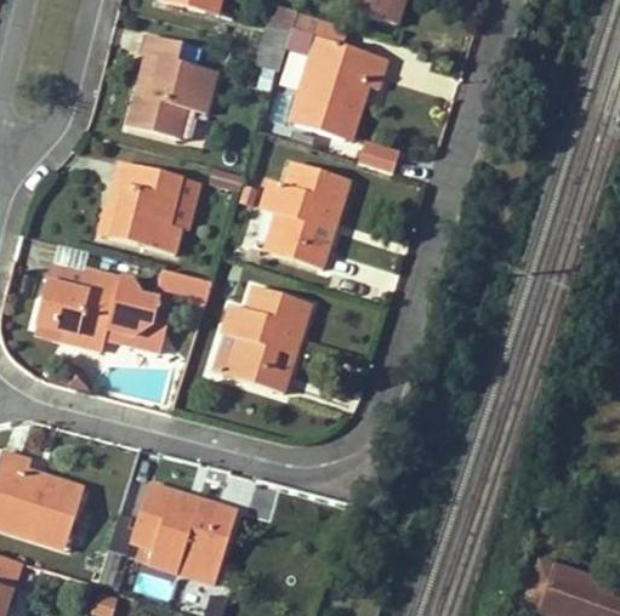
[(168,0),(205,10),(208,0),(168,0)]
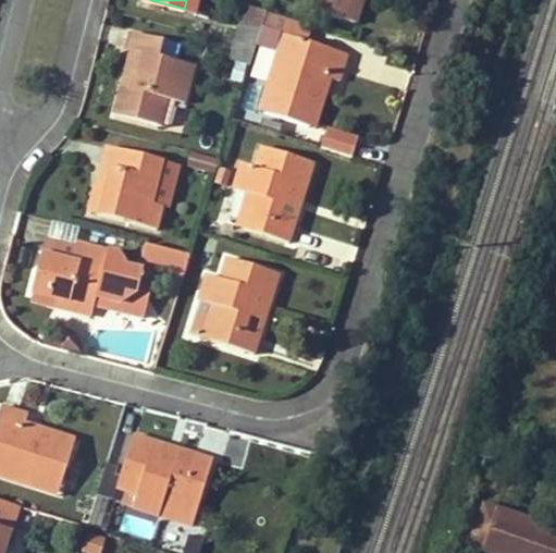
[(186,0),(184,9),(195,12),(198,0),(186,0)]
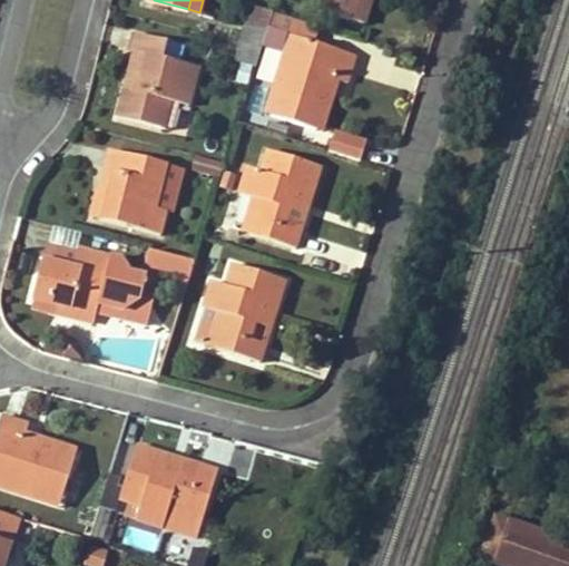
[(331,9),(333,0),(321,0),(320,6),(331,9)]
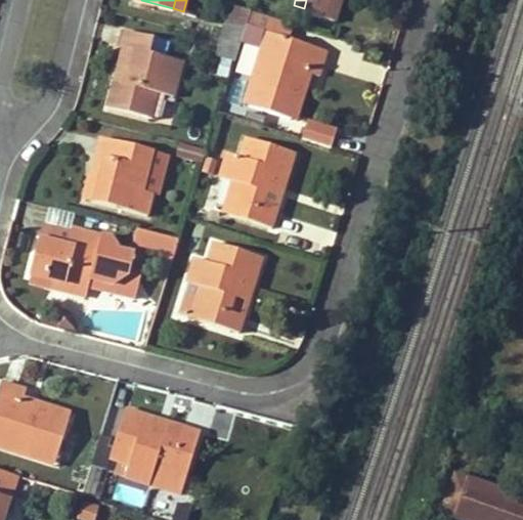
[(306,0),(304,8),(336,18),(341,0),(306,0)]
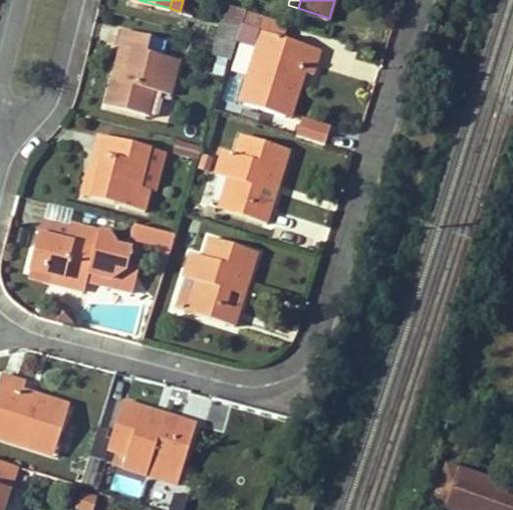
[(228,2),(222,20),(241,25),(242,22),(247,8),(228,2)]
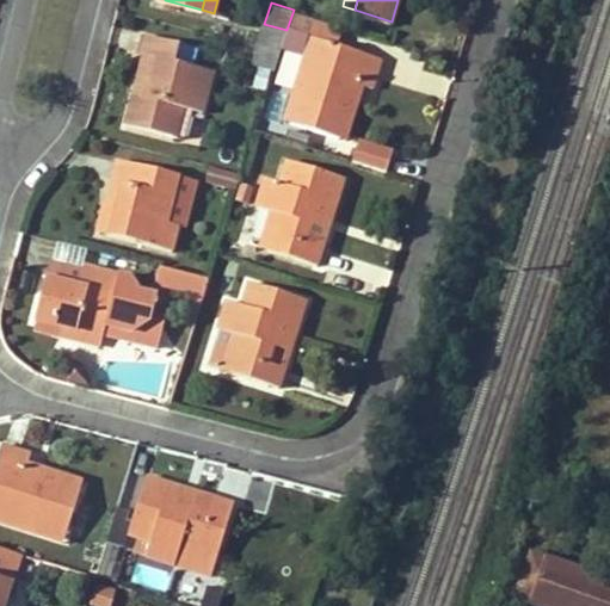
[(324,38),(330,20),(294,10),(288,26),(312,33),(319,36),(324,38)]
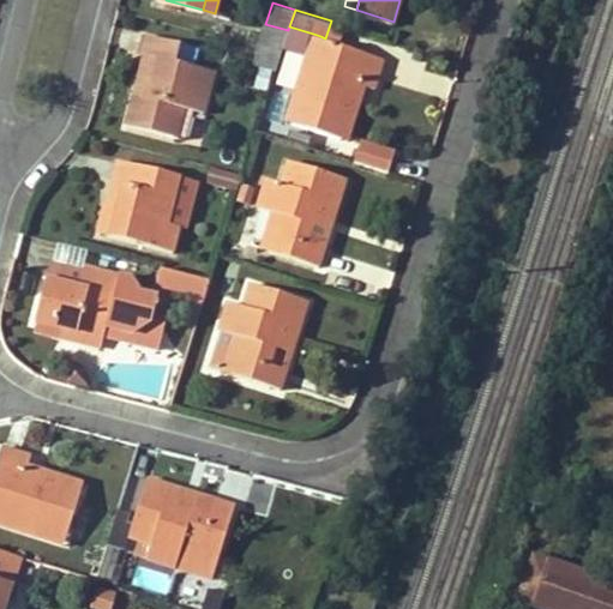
[(283,48),(288,30),(265,24),(260,43),(283,48)]
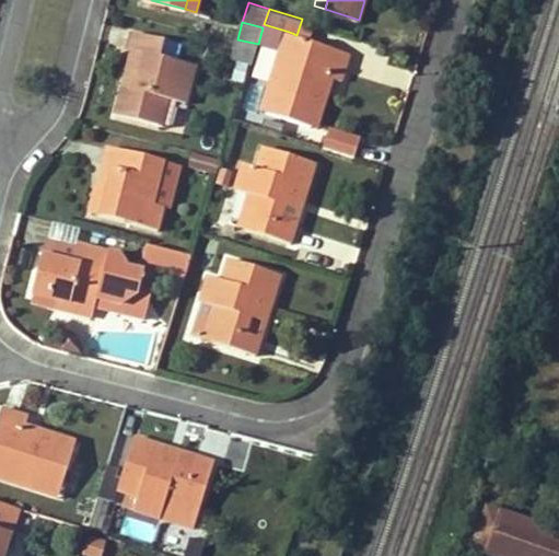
[(139,73),(127,69),(116,111),(151,120),(159,92),(176,97),(187,100),(197,62),(162,54),(166,37),(135,30),(130,46),(146,51),(139,73)]
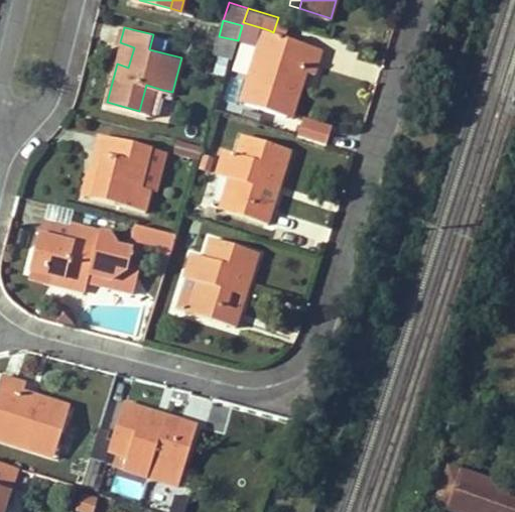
[(263,28),(241,100),(246,102),(269,30),(263,28)]
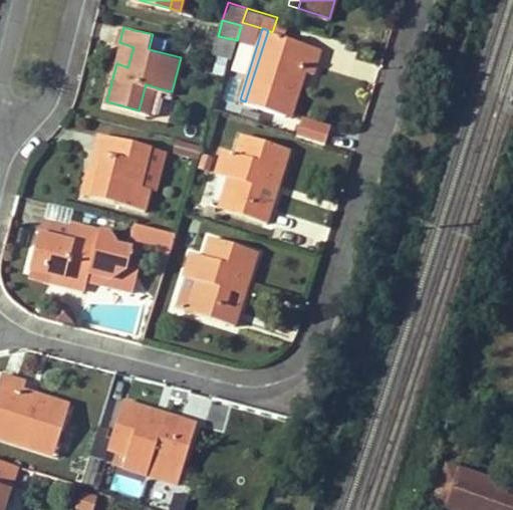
[(291,72),(301,67),(308,70),(313,72),(321,47),(272,32),(268,30),(245,101),(285,114),(296,82),(288,79),(291,72)]
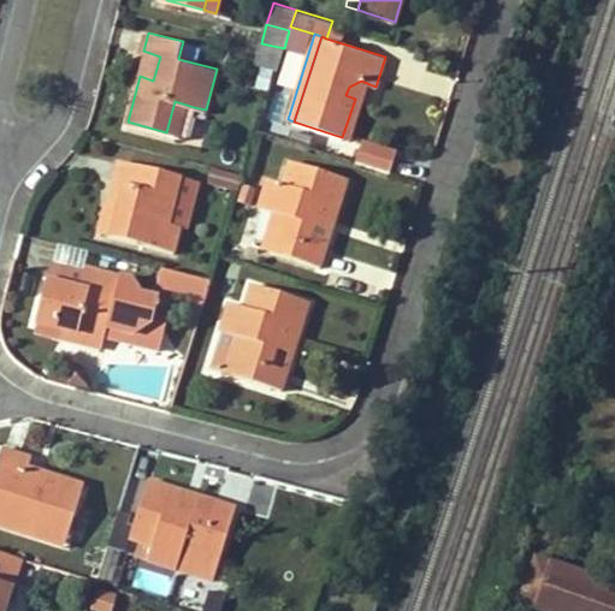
[(284,48),(261,43),(256,60),(278,67),(284,48)]
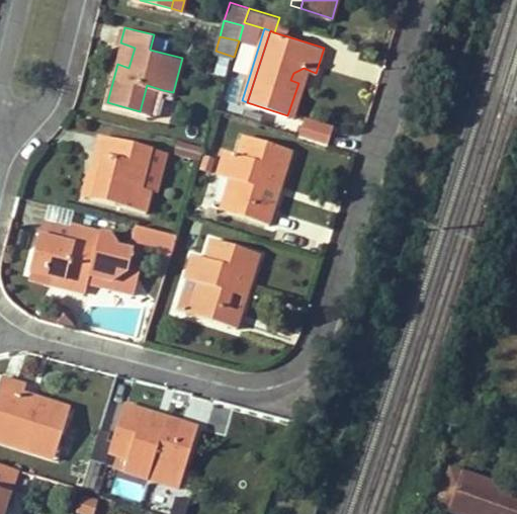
[(293,117),(311,71),(304,68),(293,73),(290,80),(298,83),(287,115),(293,117)]
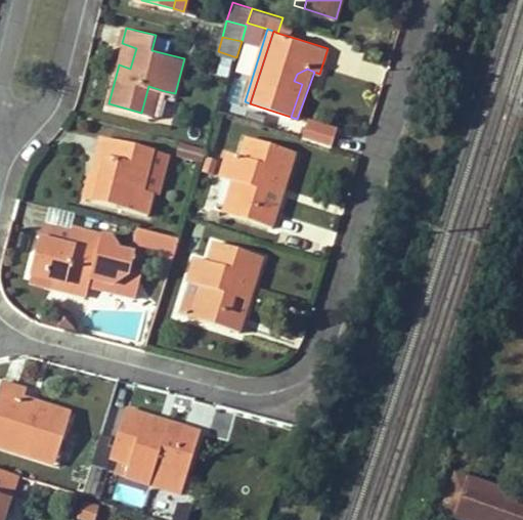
[(165,91),(148,86),(141,113),(158,117),(165,91)]
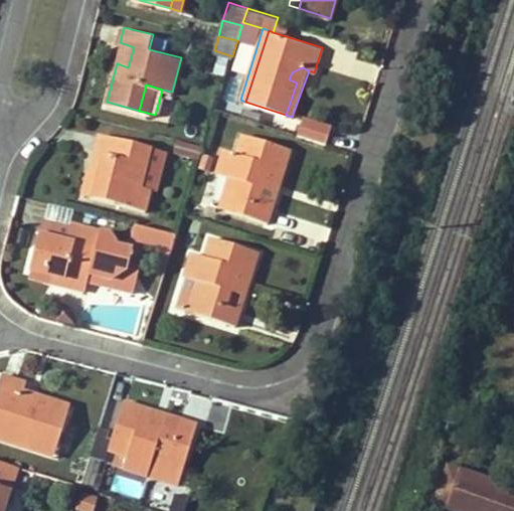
[(329,126),(302,117),(296,134),(324,143),(329,126)]
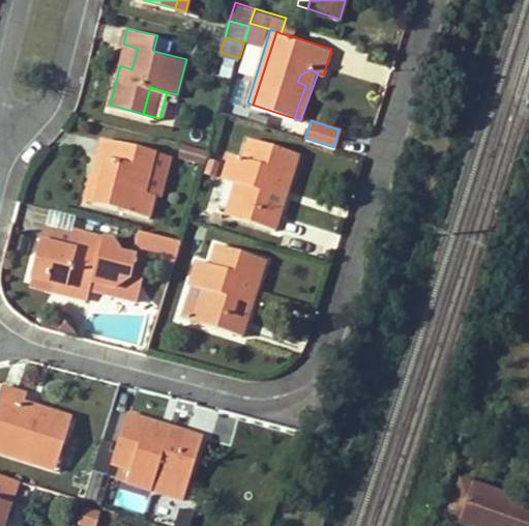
[(104,136),(94,172),(105,175),(97,203),(152,216),(158,193),(147,190),(158,150),(104,136)]
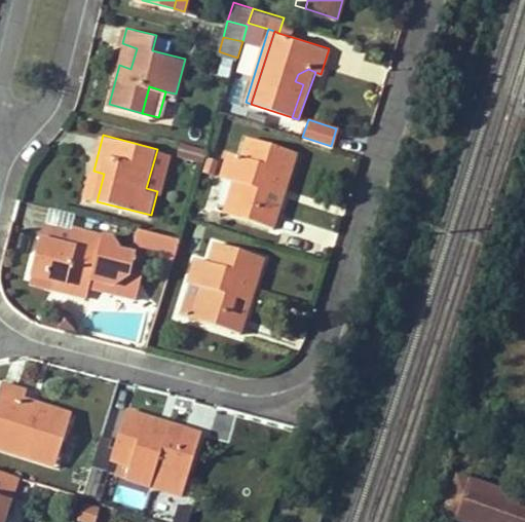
[(271,181),(287,185),(297,150),(250,136),(242,155),(229,151),(221,176),(234,180),(244,183),(234,214),(273,226),(279,209),(264,204),(268,192),(271,181)]
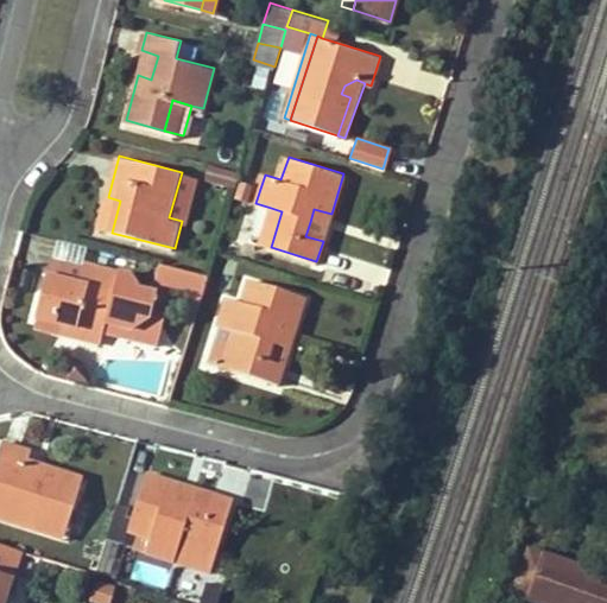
[(210,163),(206,178),(236,188),(241,171),(210,163)]
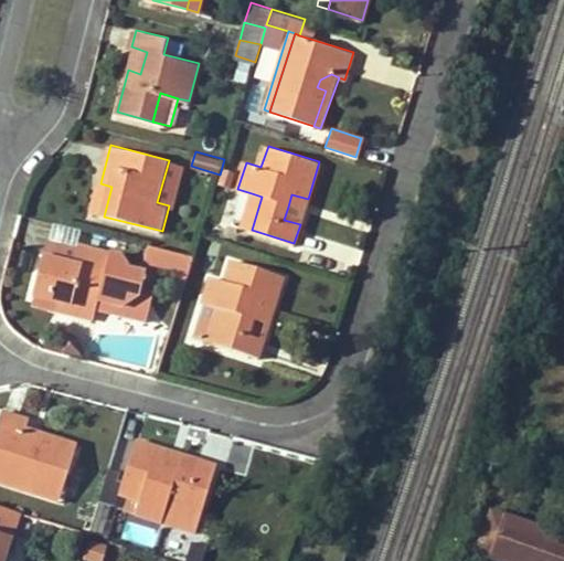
[(92,212),(104,217),(112,187),(100,183),(92,212)]
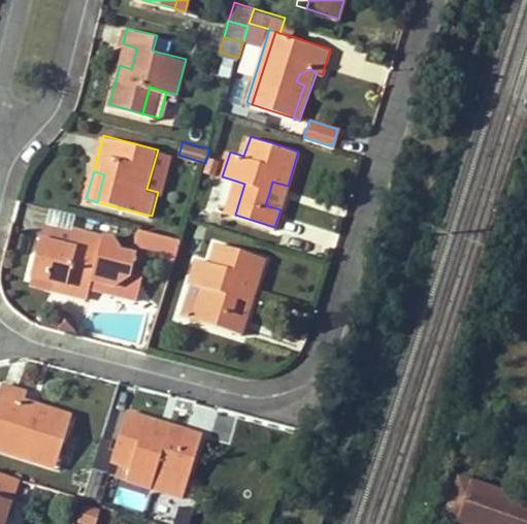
[(235,181),(225,211),(235,215),(244,184),(235,181)]
